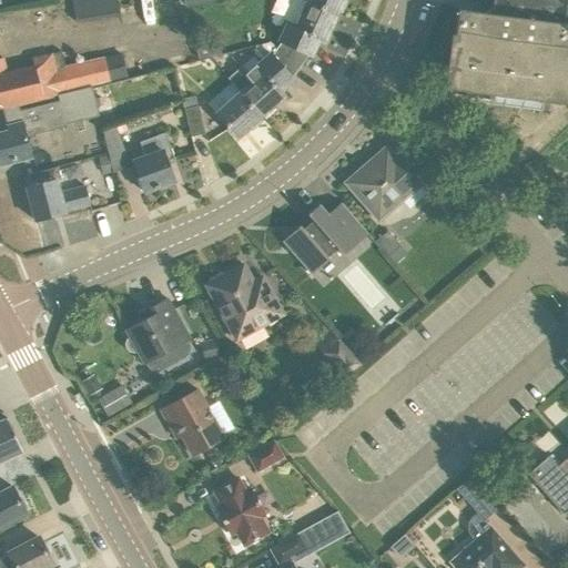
[(72,0),(77,22),(120,16),(118,0),(72,0)]
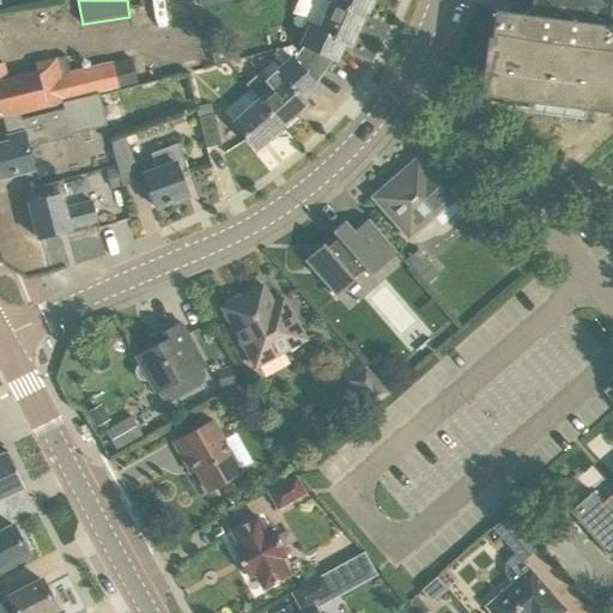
[(299,44),(303,47),(333,59),(337,60),(345,43),(351,46),(365,16),(332,0),(331,0),(321,20),(319,26),(309,23),(299,44)]
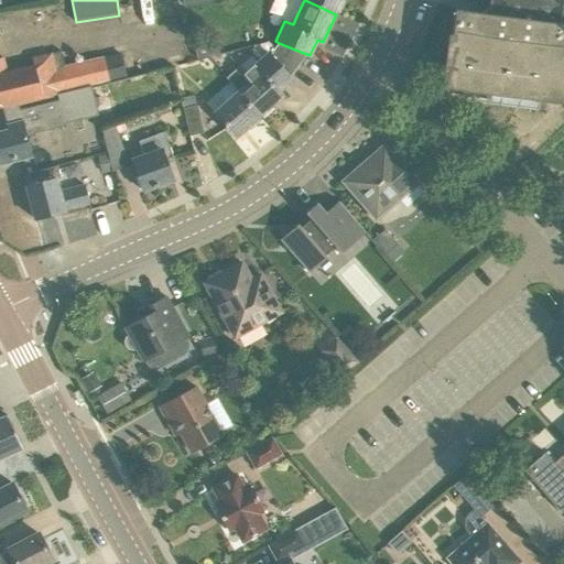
[(305,0),(336,14),(342,0),(305,0)]
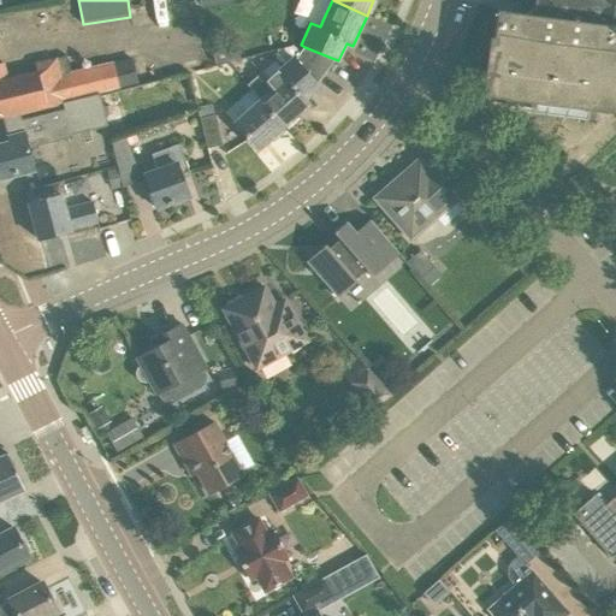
[(615,0),(542,0),(539,15),(534,13),(534,15),(497,10),(486,95),(588,108),(587,117),(596,117),(597,110),(615,112),(615,106),(615,3),(614,0),(615,0)]
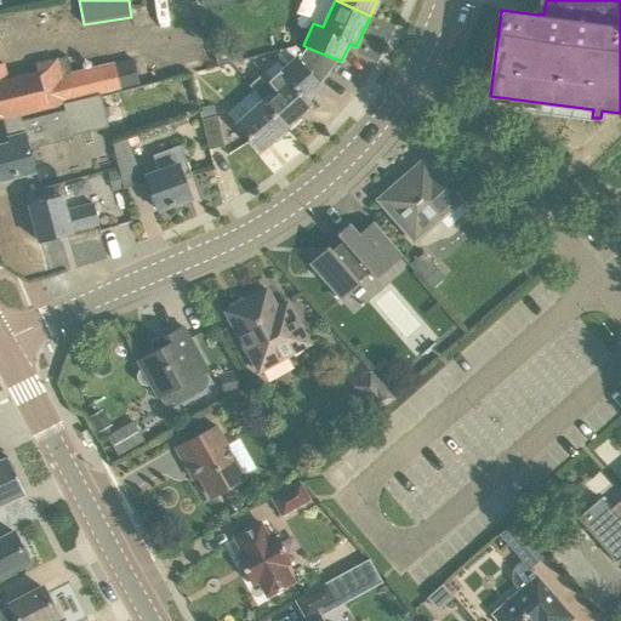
[(217,64),(243,58),(238,40),(214,46),(217,64)]
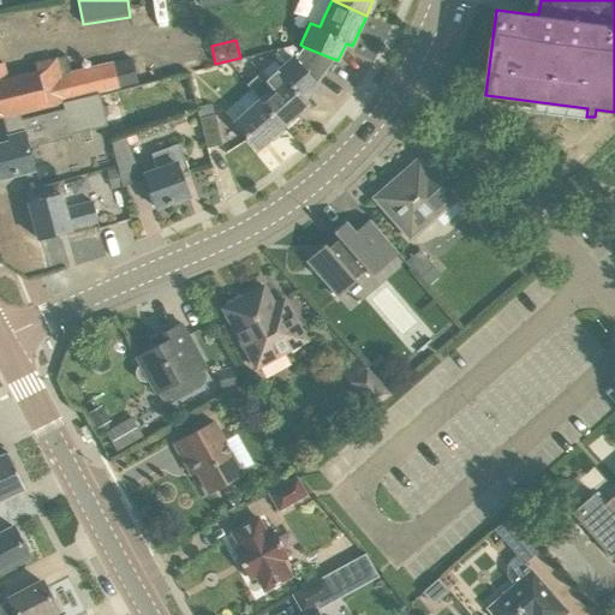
[(268,81),(273,87),(258,99),(284,127),(309,105),(306,101),(320,88),(316,83),(324,71),(299,53),(291,47),(276,49),(278,52),(274,54),(284,65),(273,73),(267,79),(268,81)]
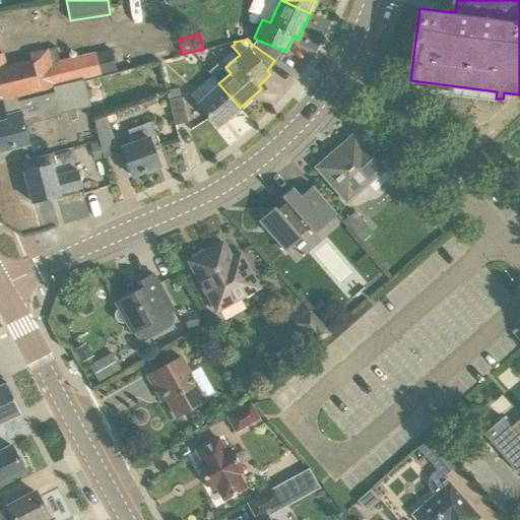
[(274,60),(282,50),(257,40),(253,45),(274,60)]
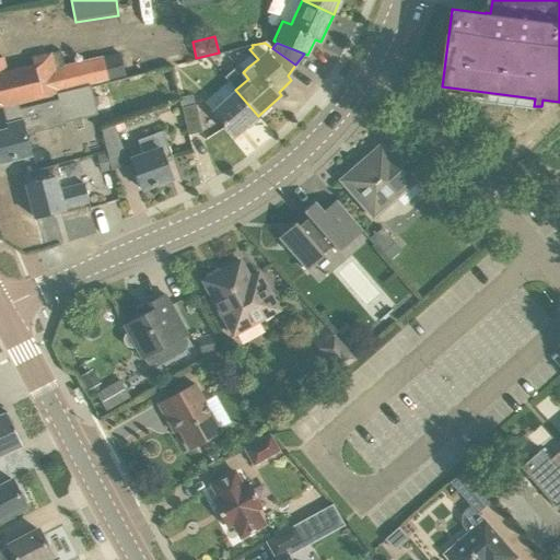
[(91,85),(91,86),(127,78),(120,51),(65,66),(61,51),(53,54),(51,53),(33,57),(35,63),(8,70),(4,57),(0,57),(0,106),(2,106),(82,85),(82,88),(91,85)]
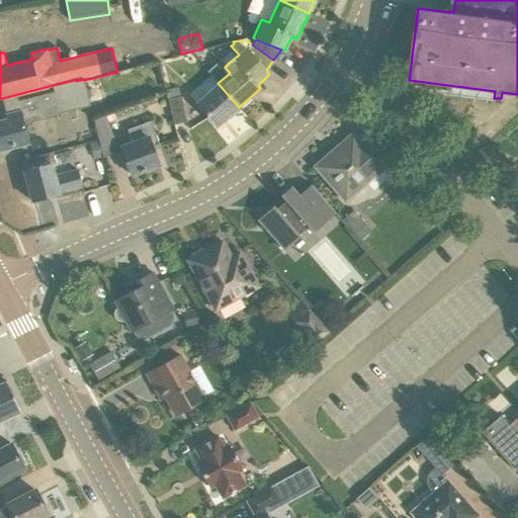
[(0,148),(0,150),(29,142),(25,123),(60,115),(59,113),(91,105),(84,80),(84,79),(76,81),(76,79),(2,98),(8,120),(0,122),(0,148)]
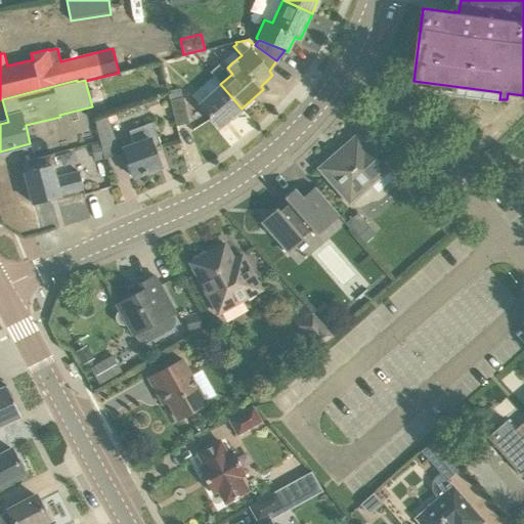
[(242,108),(220,84),(198,103),(220,128),(242,108)]
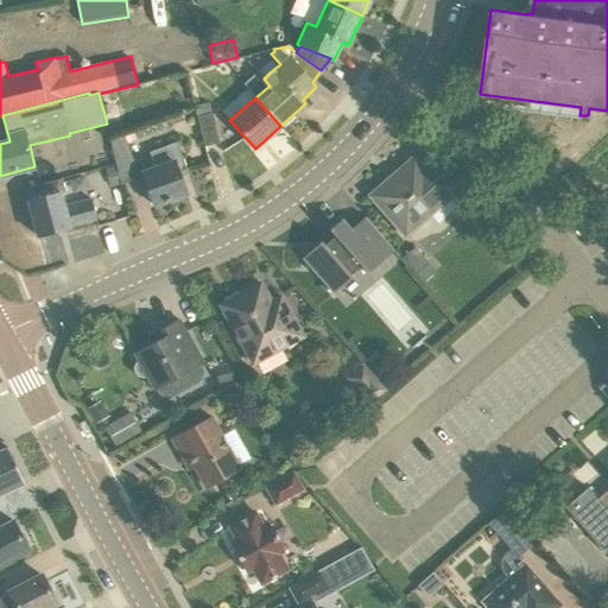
[(196,107),(198,118),(213,114),(209,103),(196,107)]
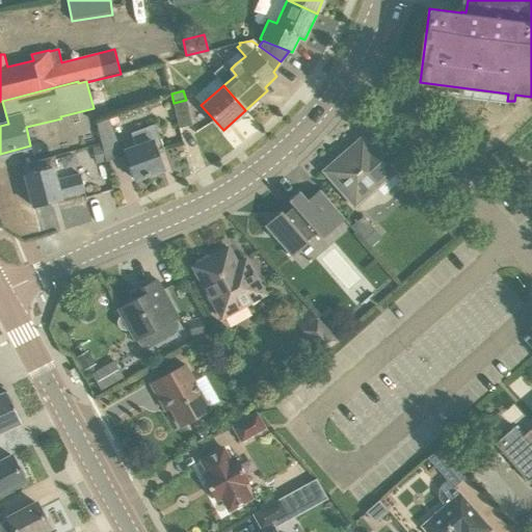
[(180,128),(192,125),(185,100),(174,103),(180,128)]
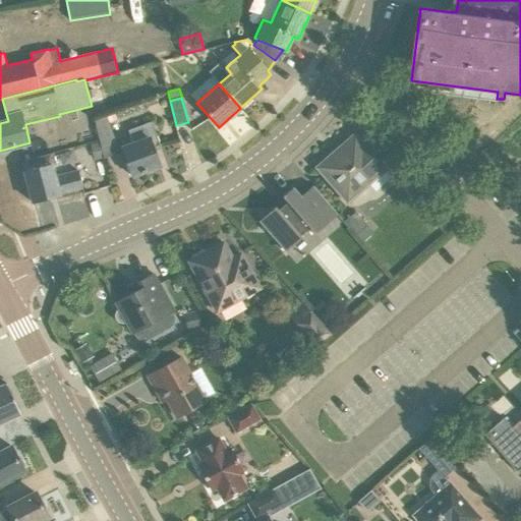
[(107,115),(110,122),(118,120),(115,112),(107,115)]
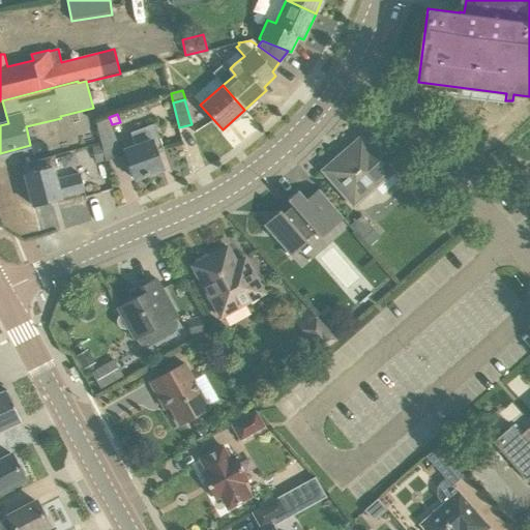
[(112,124),(109,117),(96,121),(106,160),(107,160),(107,158),(125,151),(124,148),(121,149),(112,124)]
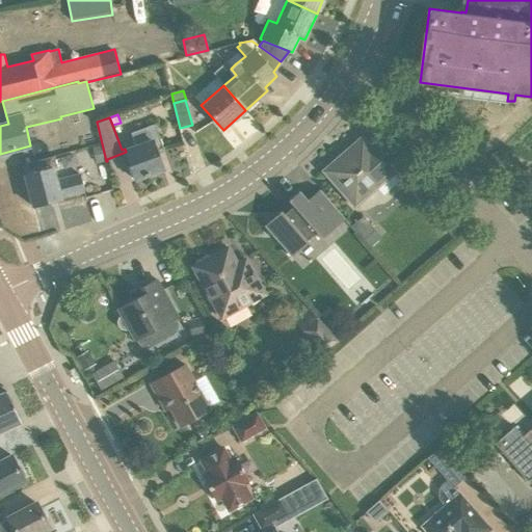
[(135,144),(125,149),(126,152),(135,178),(134,179),(135,180),(145,176),(145,177),(163,170),(162,169),(163,169),(157,152),(164,150),(157,130),(155,124),(131,133),(135,144)]
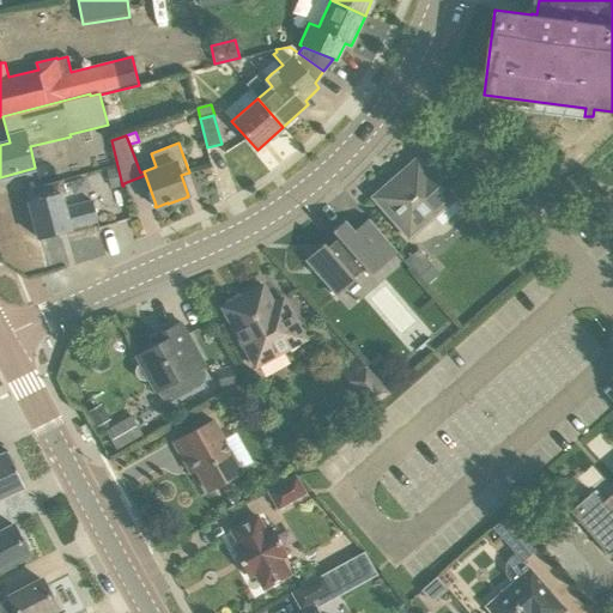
[(372,198),(408,240),(468,187),(441,157),(428,169),(418,158),(372,198)]
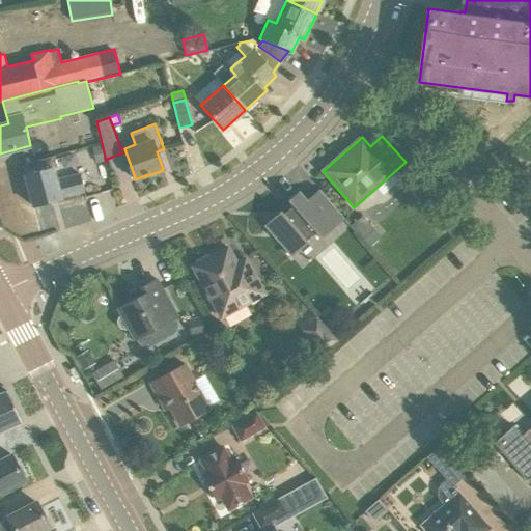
[(96,164),(106,161),(102,145),(93,147),(96,164)]
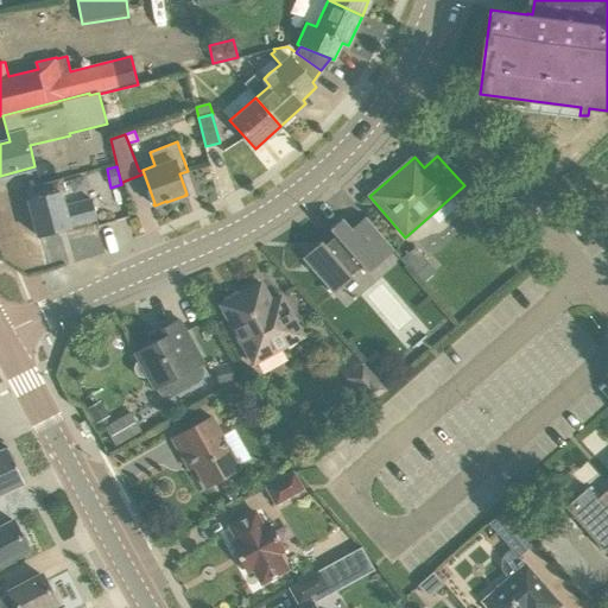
[(38,236),(70,228),(70,227),(97,220),(93,201),(65,207),(62,194),(65,194),(63,179),(26,189),(38,236)]
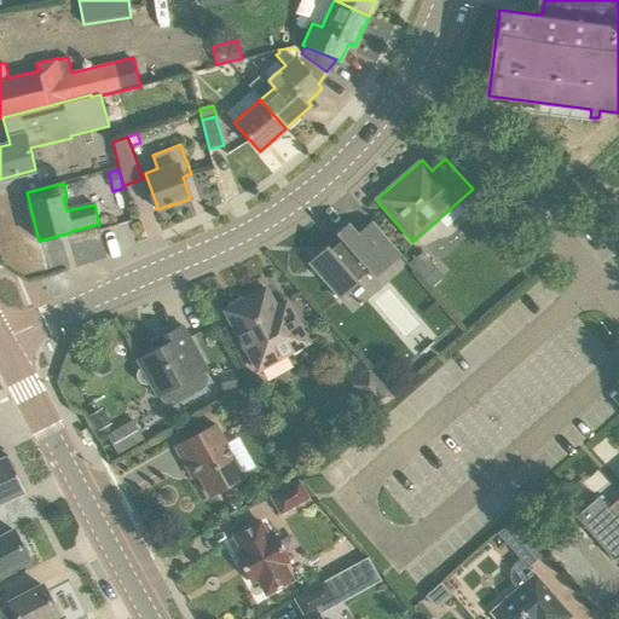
[(401,255),(388,239),(372,221),(358,233),(350,223),(336,233),(341,239),(330,249),(327,253),(322,254),(317,254),(312,253),(311,273),(317,273),(340,299),(359,282),(357,278),(368,268),(376,278),(401,255)]
